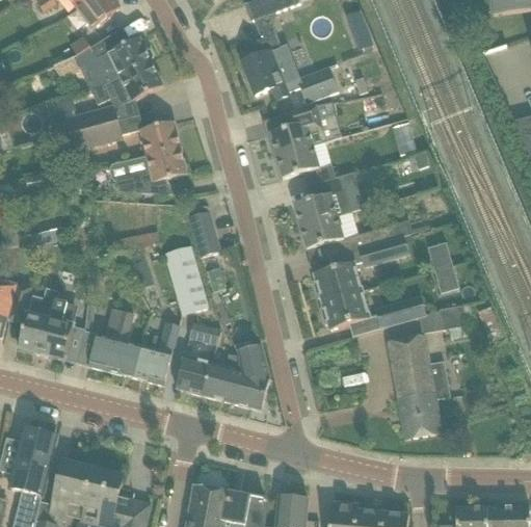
[(44,11),(57,3),(55,0),(36,0),(44,11)]
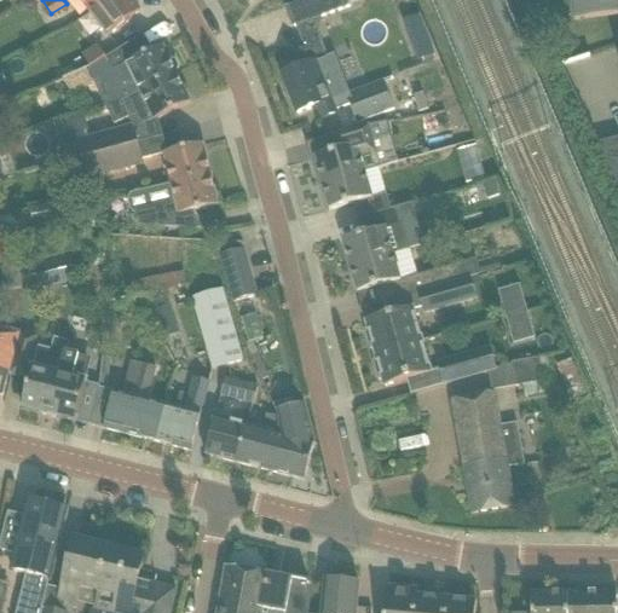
[(139,7),(133,0),(97,0),(88,7),(108,32),(139,7)]
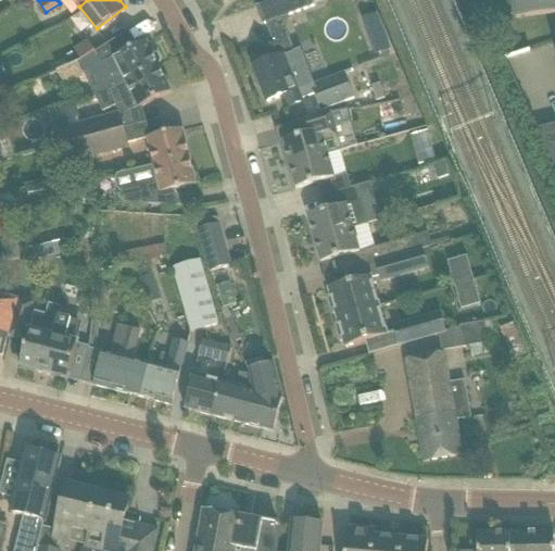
[(282,0),(288,11),(313,1),(313,0),(282,0)]
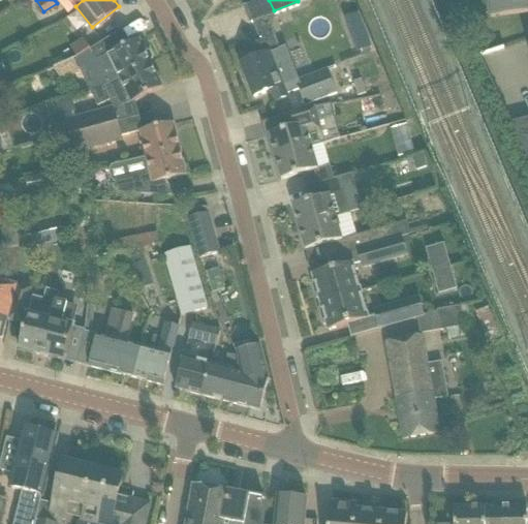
[(487,0),(489,13),(527,7),(527,0),(487,0)]
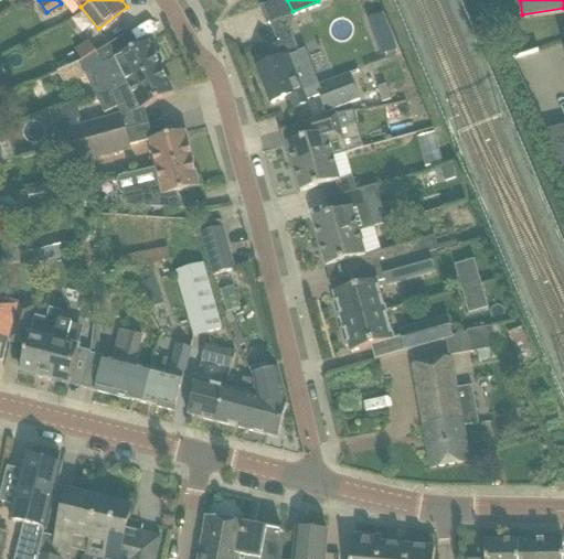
[(159,63),(159,62),(161,57),(158,51),(153,51),(147,38),(114,54),(107,41),(94,49),(81,57),(78,58),(84,68),(87,67),(99,90),(115,85),(159,63)]
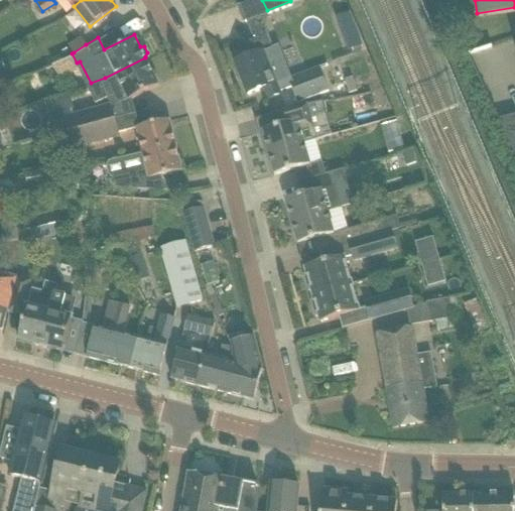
[(257,49),(235,58),(247,91),(260,86),(264,96),(291,86),(287,75),(289,75),(277,42),(272,44),(257,50),(257,49)]
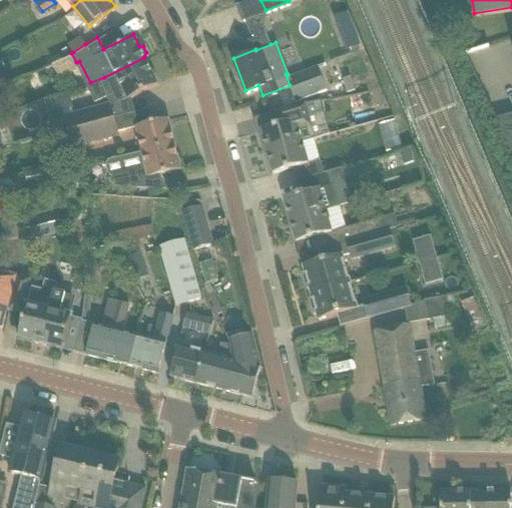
[(511,46),(511,47),(511,46),(511,111),(496,116),(496,115),(494,115),(495,116),(511,154),(511,46)]
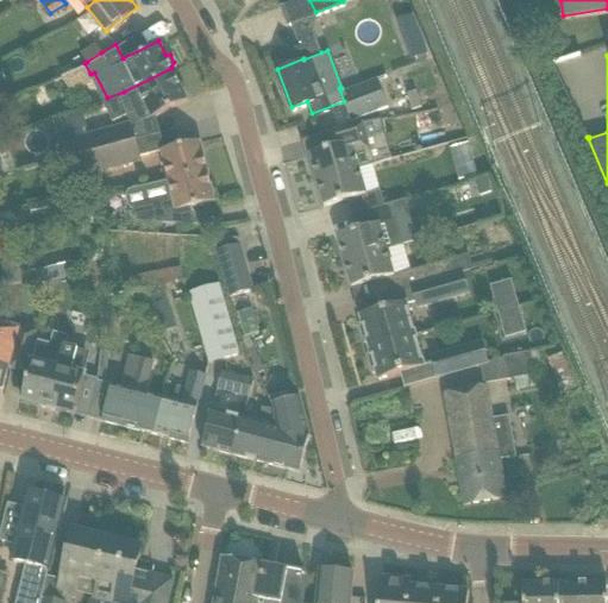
[(150,114),(186,96),(171,68),(124,92),(107,98),(102,99),(111,118),(131,108),(137,120),(150,114)]
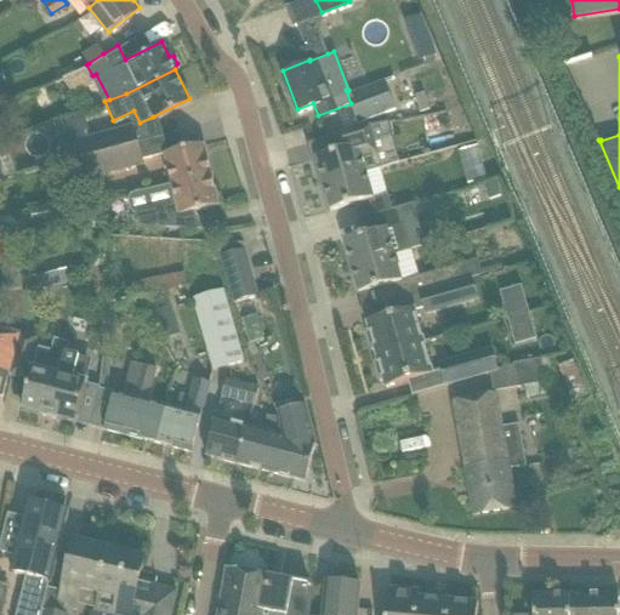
[(348,90),(346,90),(351,103),(356,119),(394,106),(384,77),(369,83),(348,90)]
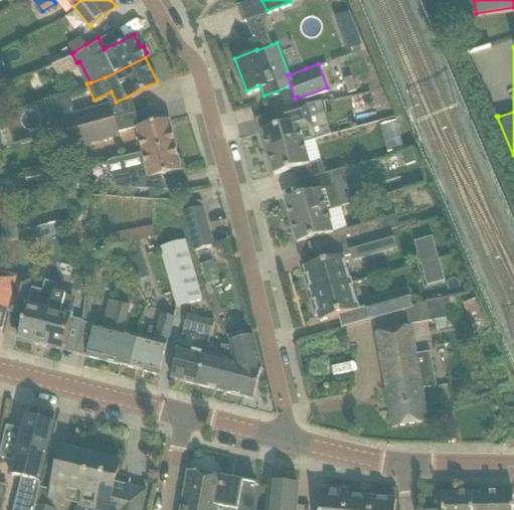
[(261,128),(267,150),(303,140),(316,135),(310,114),(325,109),(324,98),(305,103),(304,101),(277,109),(280,122),(261,128)]
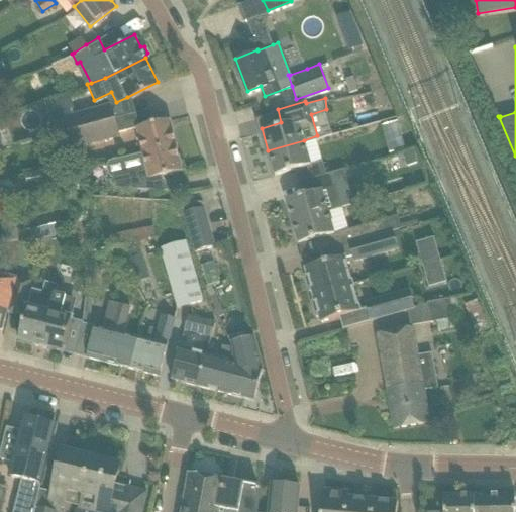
[(68,130),(116,117),(113,104),(112,100),(110,100),(64,113),(68,130)]
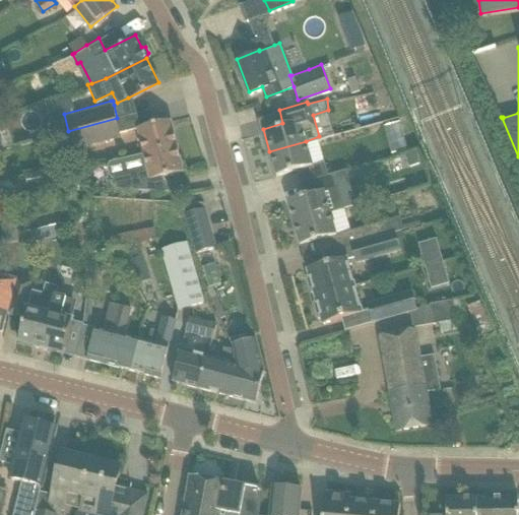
[(120,130),(117,118),(68,131),(73,148),(122,134),(120,130)]
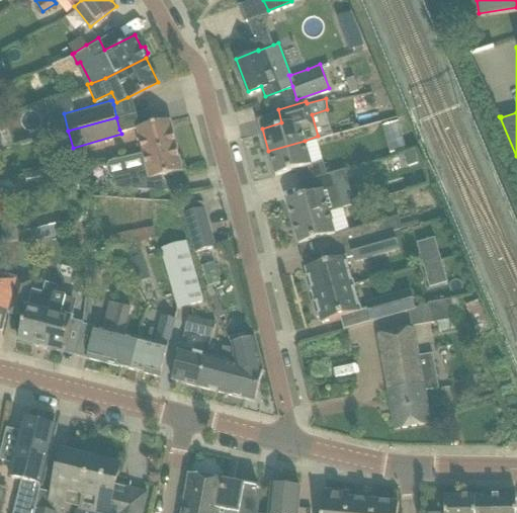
[(143,151),(175,143),(169,117),(136,124),(143,151)]
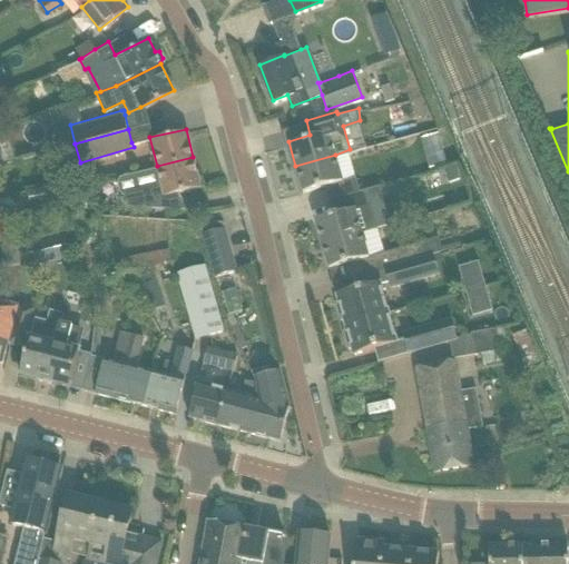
[(359,188),(355,174),(356,174),(350,149),(335,155),(295,166),(303,189),(324,184),(327,197),(359,188)]
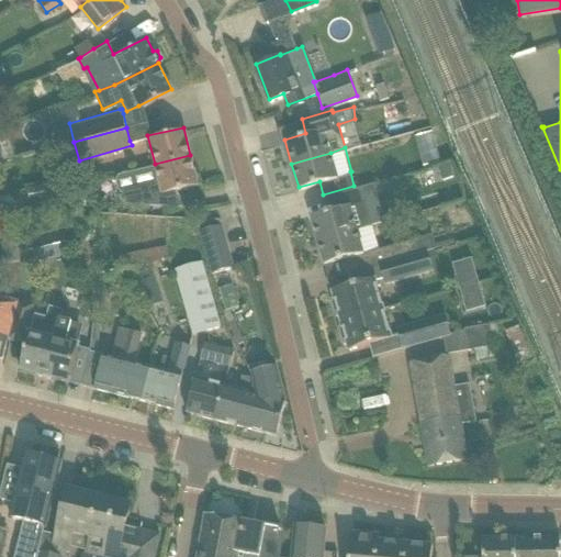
[(436,148),(424,152),(427,163),(439,158),(436,148)]
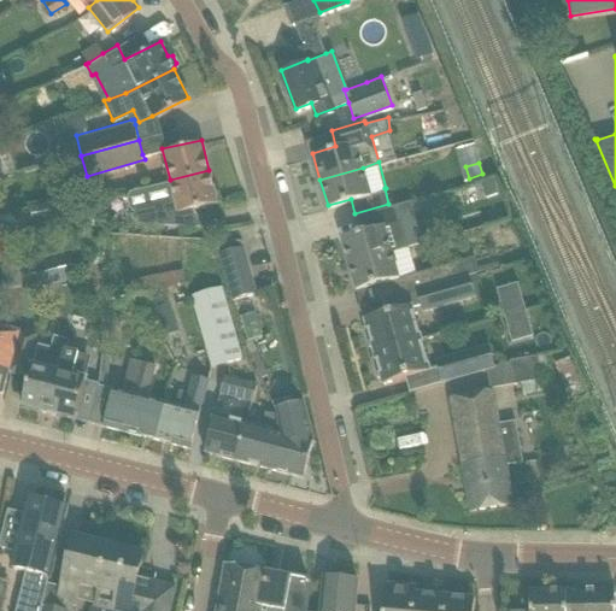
[(216,200),(209,170),(170,180),(129,188),(127,195),(129,205),(134,209),(136,221),(198,225),(199,224),(195,211),(194,206),(216,200)]
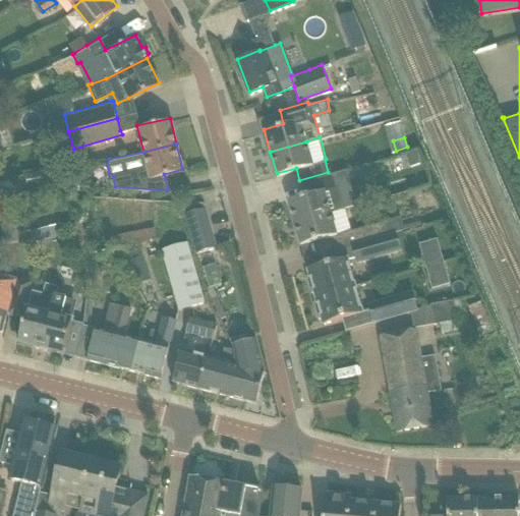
[(36,183),(69,179),(67,167),(35,171),(36,183)]
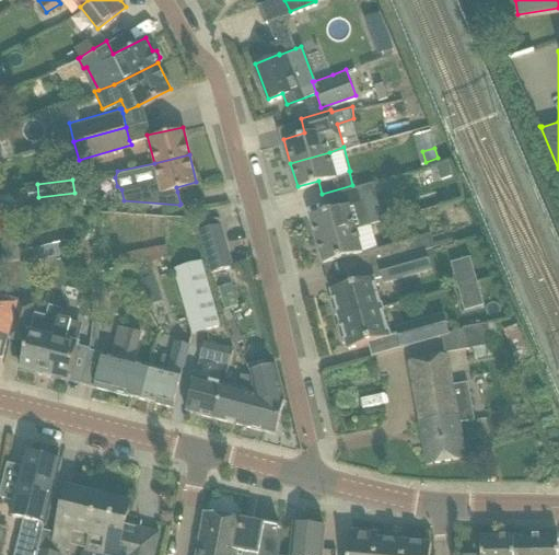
[(309,214),(315,236),(354,226),(370,221),(363,197),(361,198),(358,184),(352,185),(322,194),(322,195),(326,194),(330,207),(309,214)]
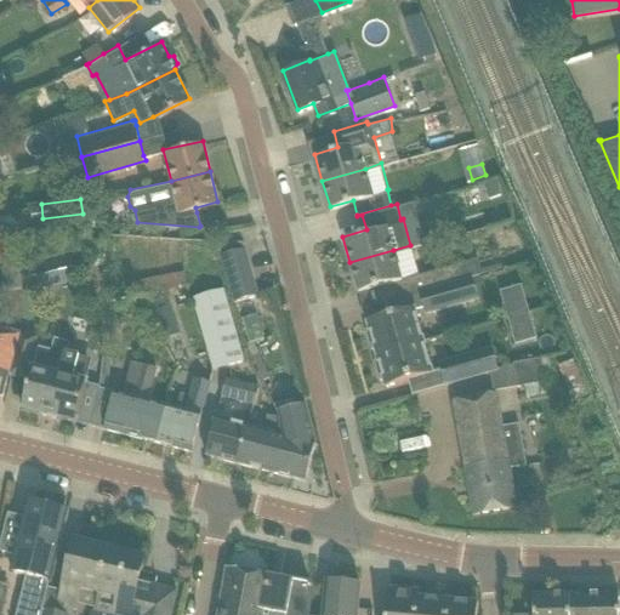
[(0,261),(15,254),(0,229),(0,261)]
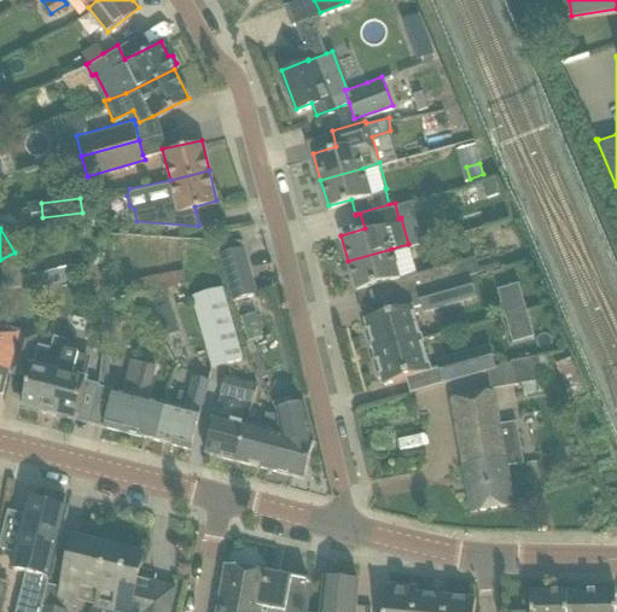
[(216,237),(233,297),(255,291),(240,238),(216,237)]
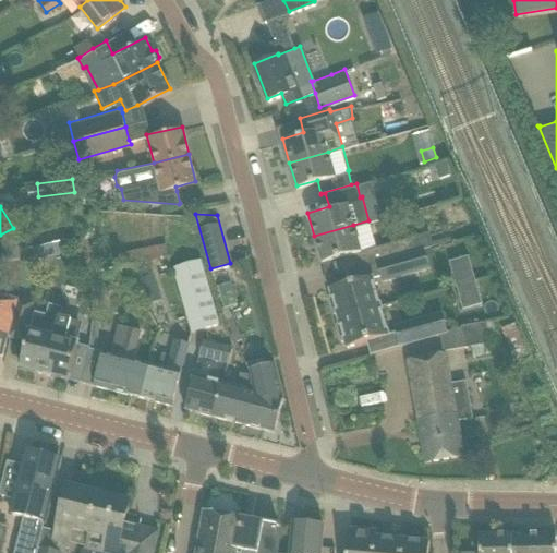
[(340,269),(375,260),(411,250),(407,236),(376,244),(368,220),(353,225),(314,236),(322,260),(336,255),(340,269)]
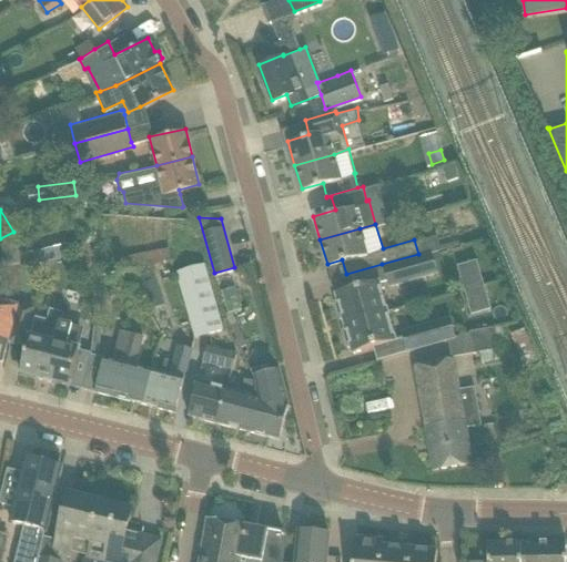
[(39,233),(31,235),(37,259),(43,257),(63,253),(69,252),(62,227),(59,228),(39,233)]
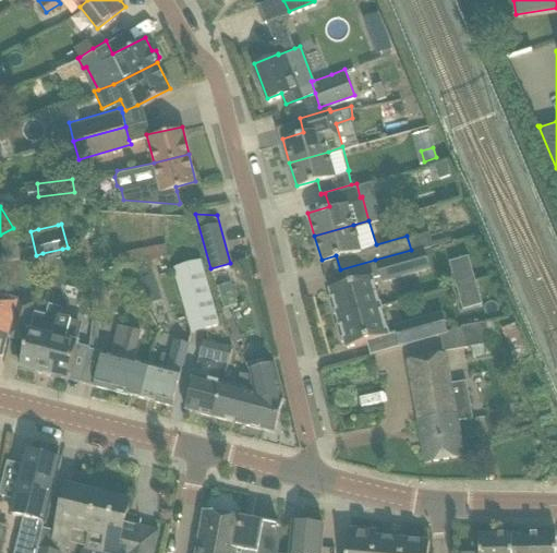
[(423,247),(411,250),(375,260),(380,280),(428,266),(423,247)]
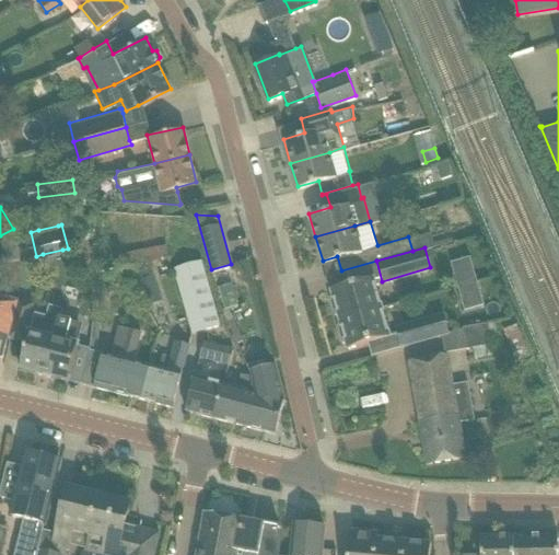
[(468,253),(447,258),(461,307),(481,301),(468,253)]
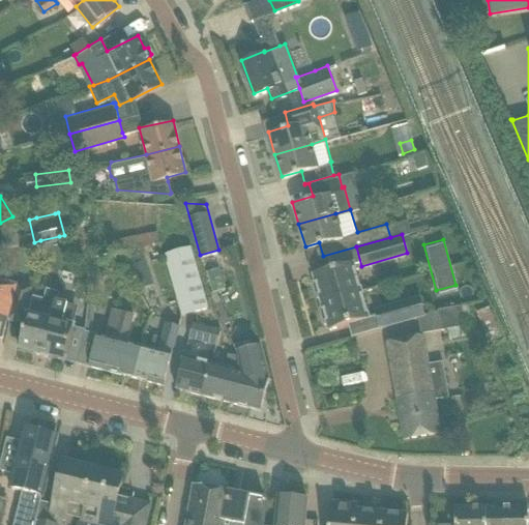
[(164,251),(172,282),(177,300),(178,300),(181,312),(207,304),(190,243),(164,251)]
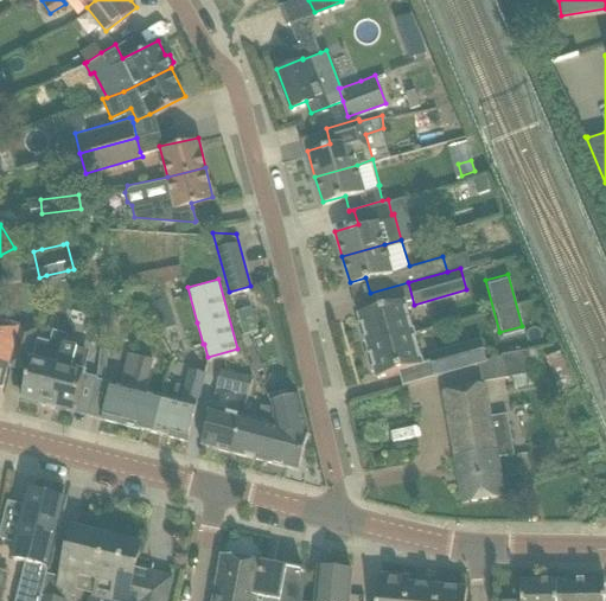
[(174,320),(165,296),(152,301),(160,325),(174,320)]
